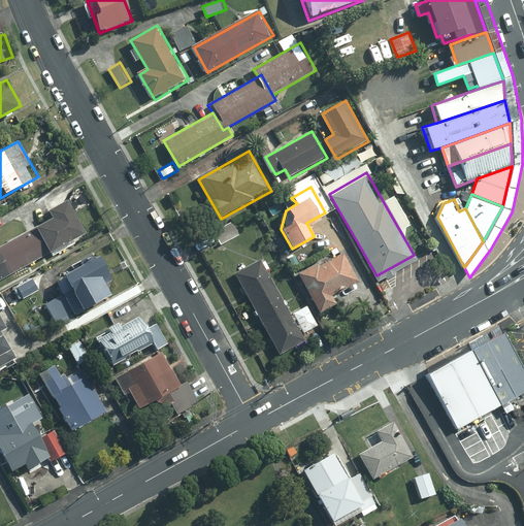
[(52,219),(38,226),(53,252),(85,234),(67,201),(47,211),(52,219)]
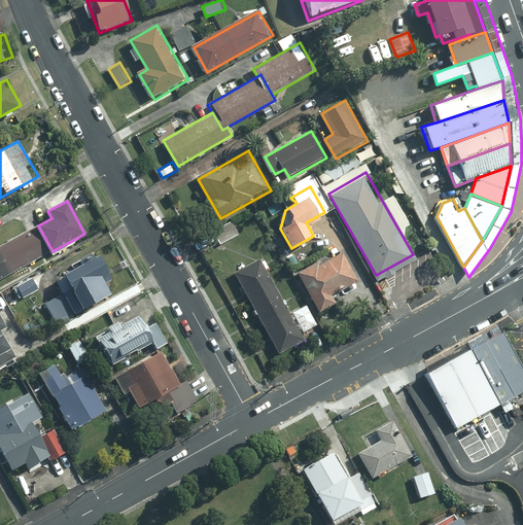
[(242,235),(234,218),(212,230),(220,246),(242,235)]
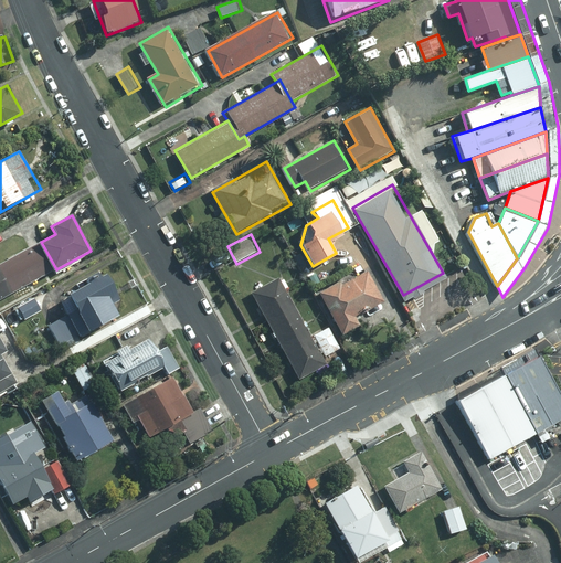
[(41,242),(0,263),(16,291),(56,269),(41,242)]
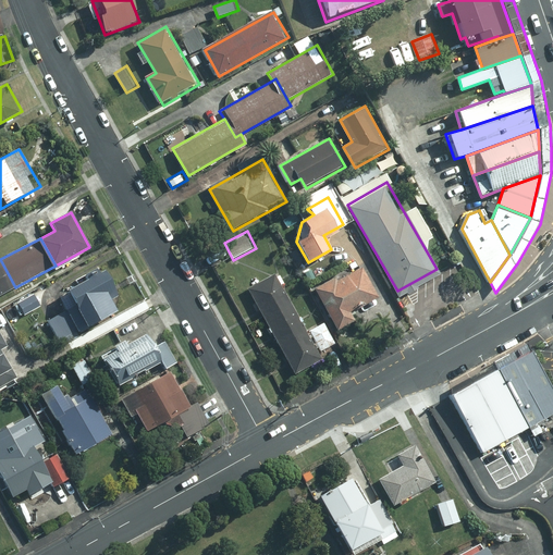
[(0,295),(15,287),(0,259),(0,295)]
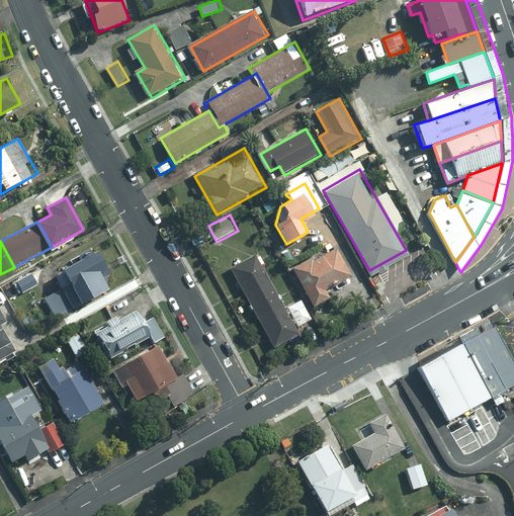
[(305,248),(301,242),(284,251),(287,257),(305,248)]
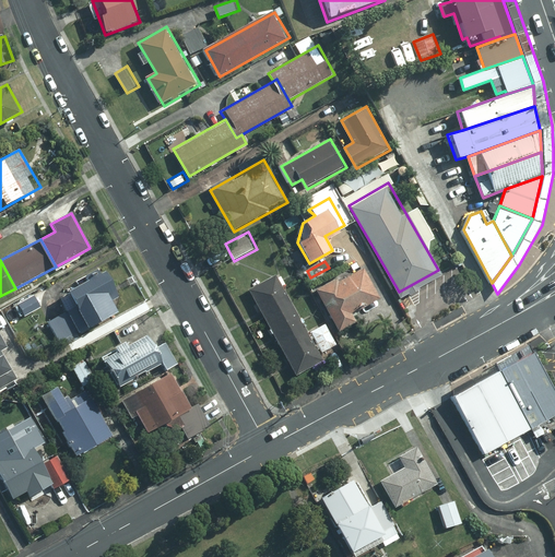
[(381,298),(363,265),(318,292),(341,331),(358,322),(353,313),(381,298)]
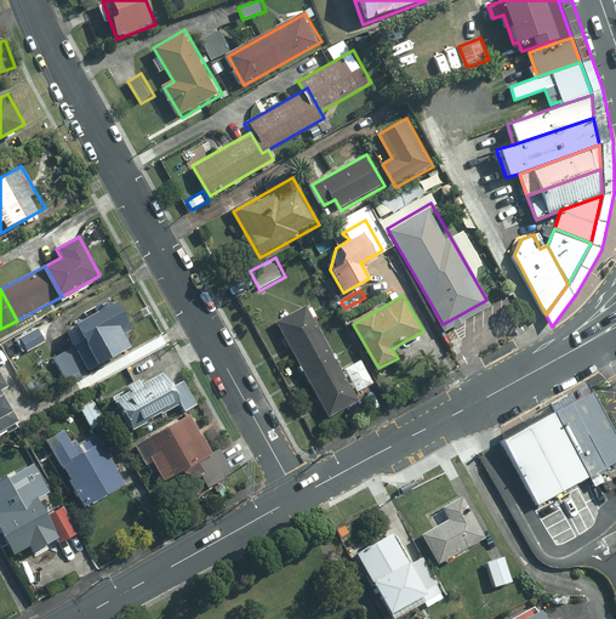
[(131,328),(114,297),(66,324),(77,344),(53,356),(67,381),(130,347),(121,333),(131,328)]
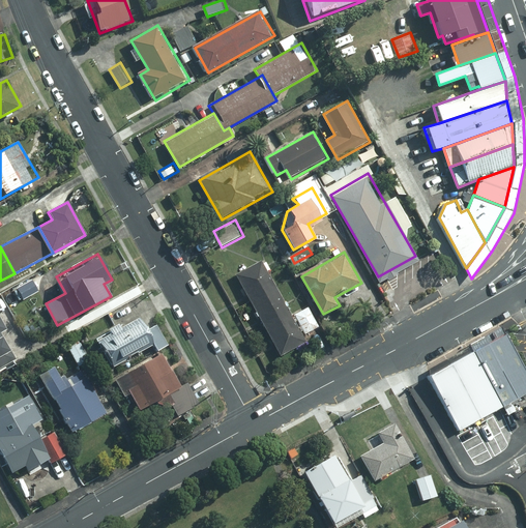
[(262,260),(237,273),(253,300),(276,287),(262,260)]
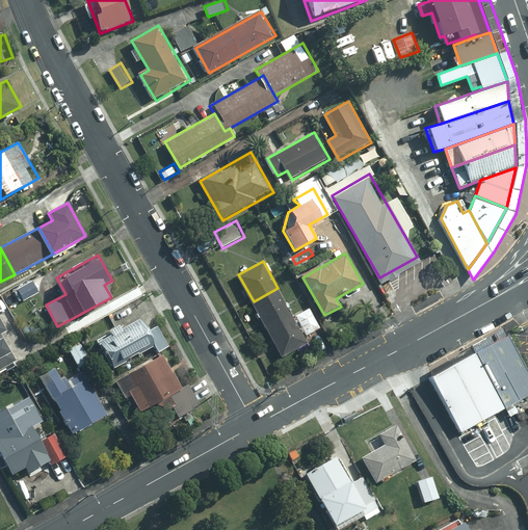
[(278,288),(254,301),(268,328),(293,315),(278,288)]
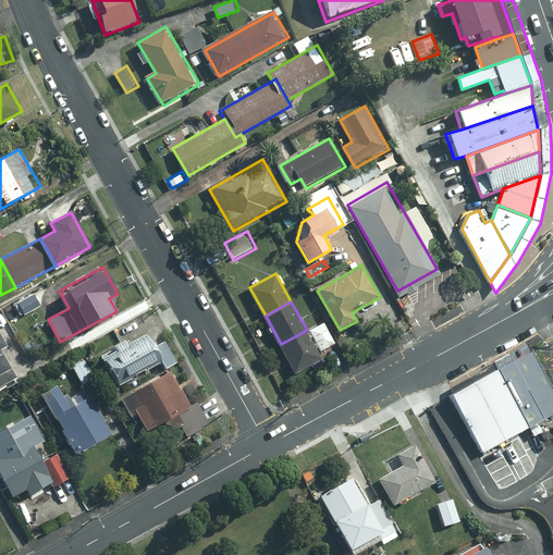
[(338,342),(327,323),(312,331),(324,349),(338,342)]
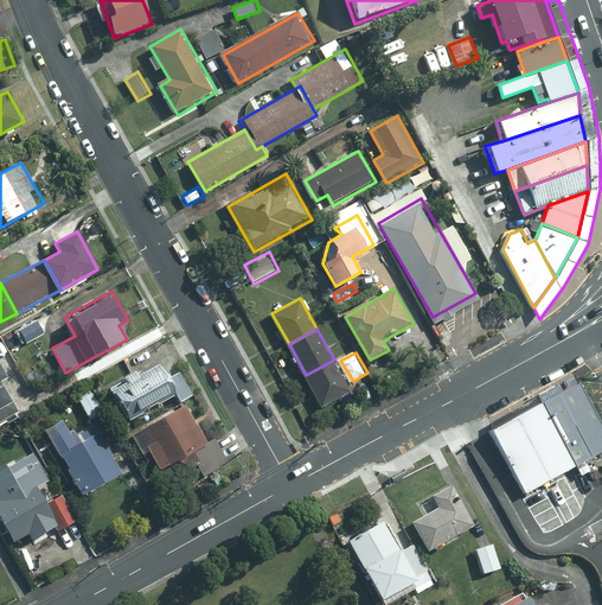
[(0,424),(23,412),(5,381),(11,377),(1,358),(0,358),(0,424)]
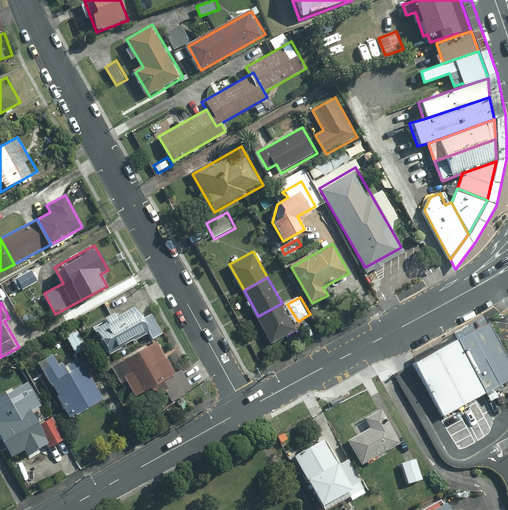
[(282,303),(258,316),(272,341),(296,329),(282,303)]
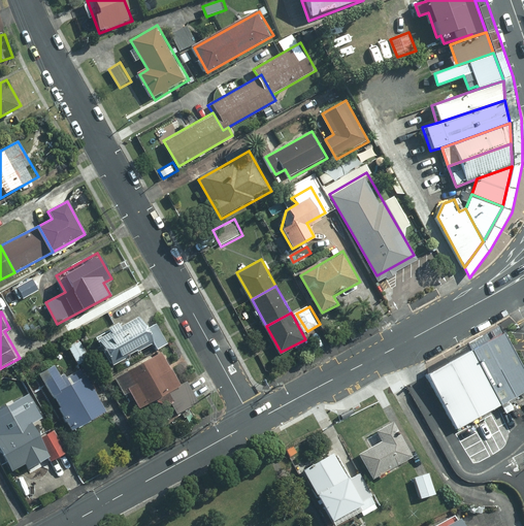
[(112,330),(100,336),(117,366),(131,358),(130,356),(139,351),(141,353),(157,344),(160,351),(171,344),(160,324),(150,329),(142,317),(125,327),(122,323),(112,328),(112,330)]
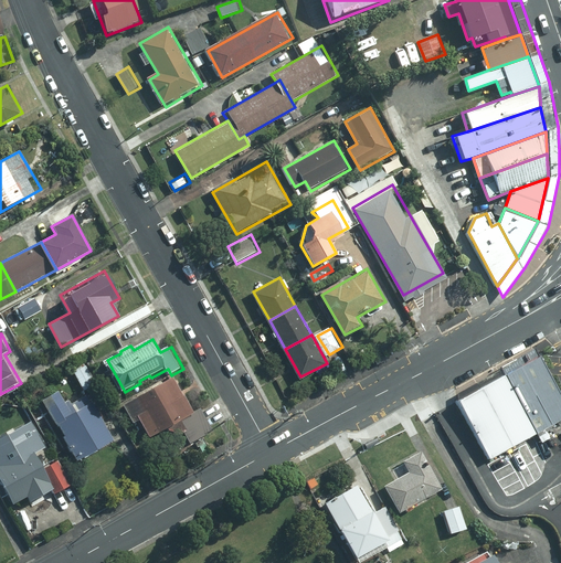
[(452,391),(457,401),(480,388),(505,374),(520,365),(542,353),(537,342),(452,391)]
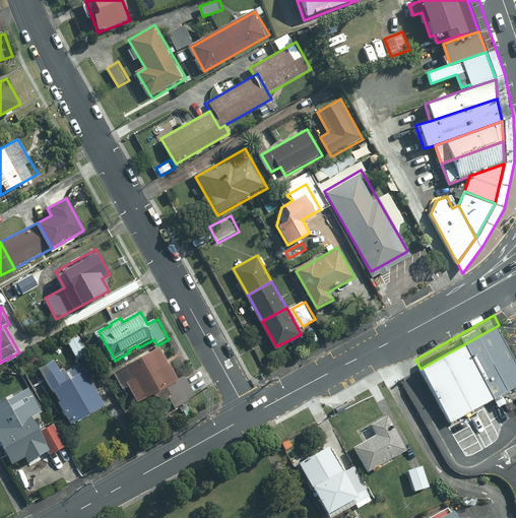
[(515,354),(499,325),(478,336),(508,391),(512,389),(515,387),(515,354)]
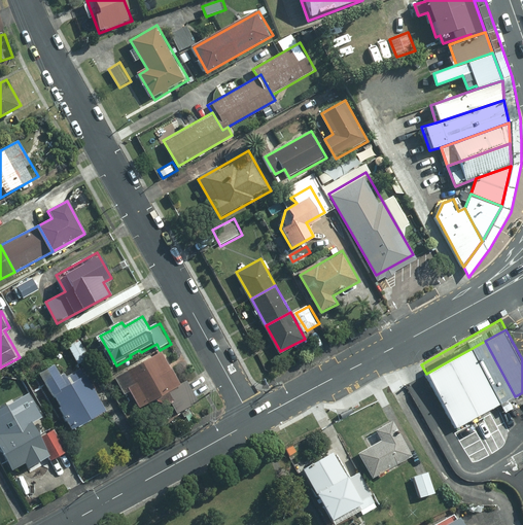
[(361,330),(350,336),(352,340),(363,335),(361,330)]
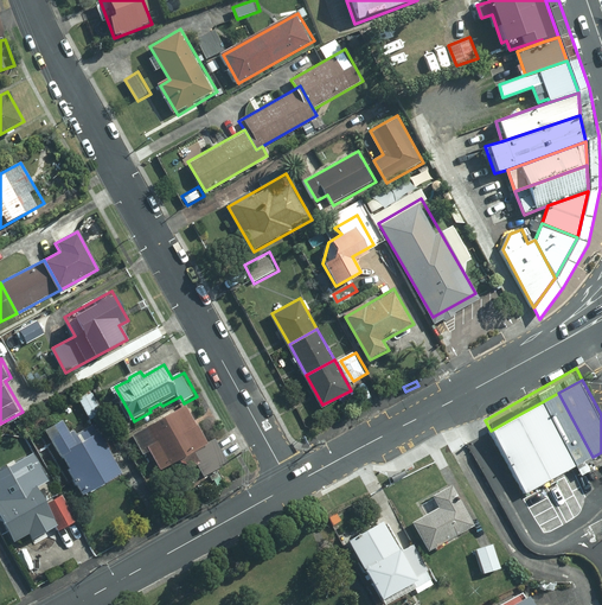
[(96,393),(82,399),(95,420),(107,412),(96,393)]
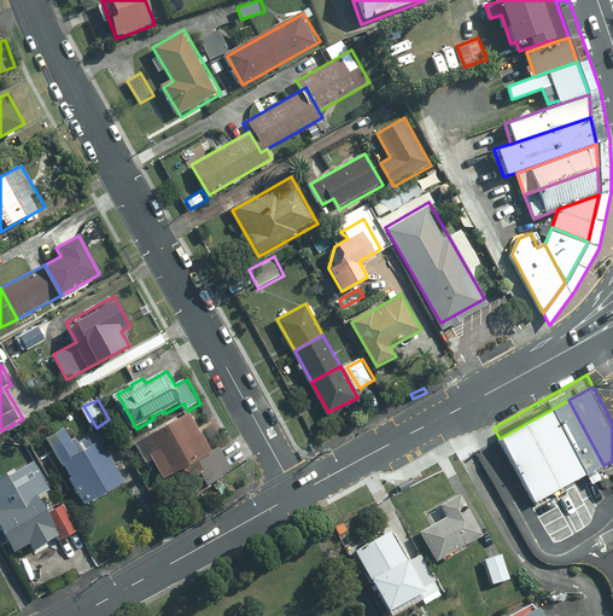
[(603,465),(568,400),(552,410),(587,475),(591,472),(593,475),(611,465),(608,463),(603,465)]
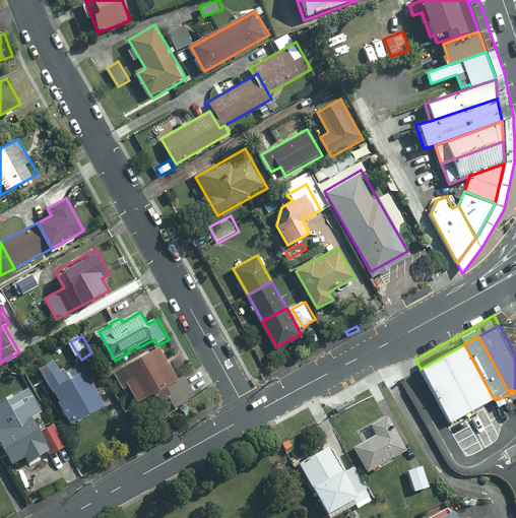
[(494,399),(464,344),(442,357),(472,410),(494,399)]
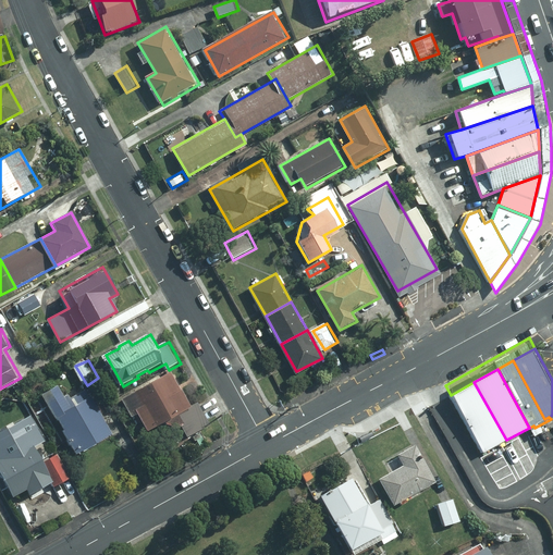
[(194,408),(173,372),(124,399),(135,418),(140,415),(151,433),(168,424),(182,428),(187,424),(182,415),(194,408)]
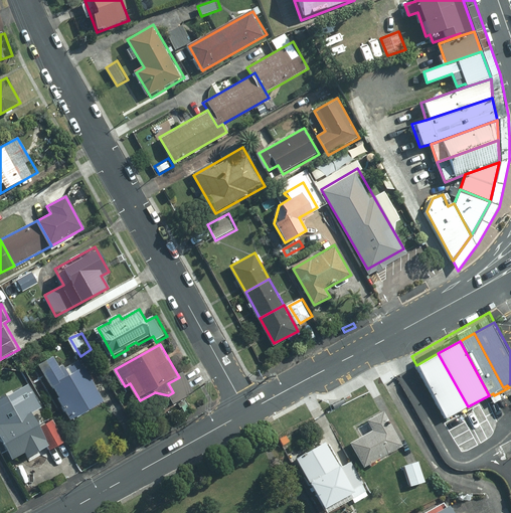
[(468,406),(438,353),(416,365),(446,418),(468,406)]
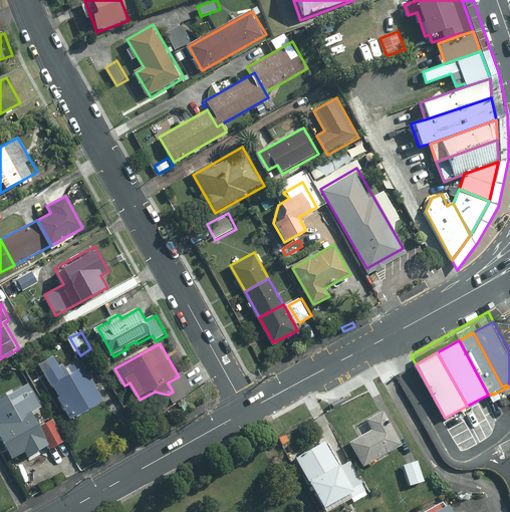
[(61,399),(73,421),(106,401),(86,365),(85,367),(81,360),(68,367),(65,363),(62,365),(56,355),(41,364),(54,388),(56,387),(62,398),(61,399)]
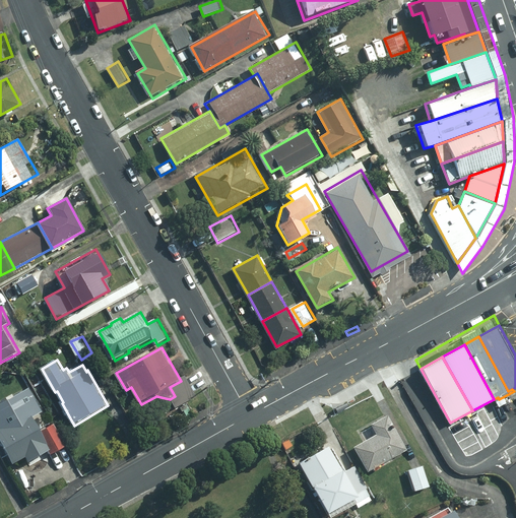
[(189,378),(171,388),(182,406),(199,397),(189,378)]
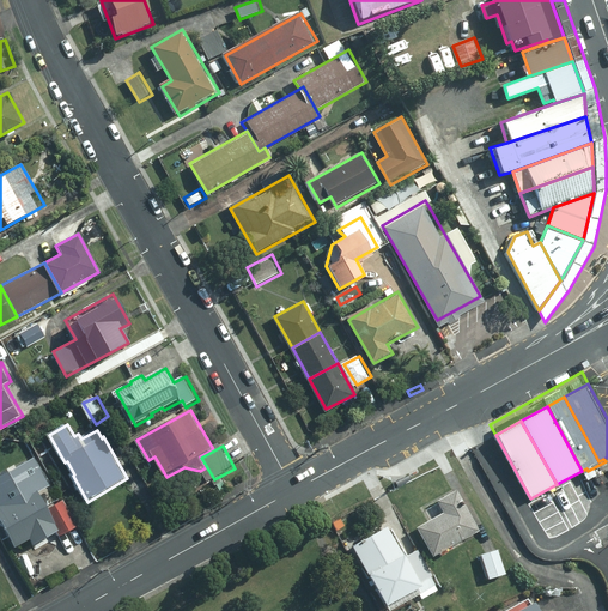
[(11,496),(0,502),(0,516),(17,549),(32,540),(36,546),(62,532),(28,470),(4,483),(11,496)]
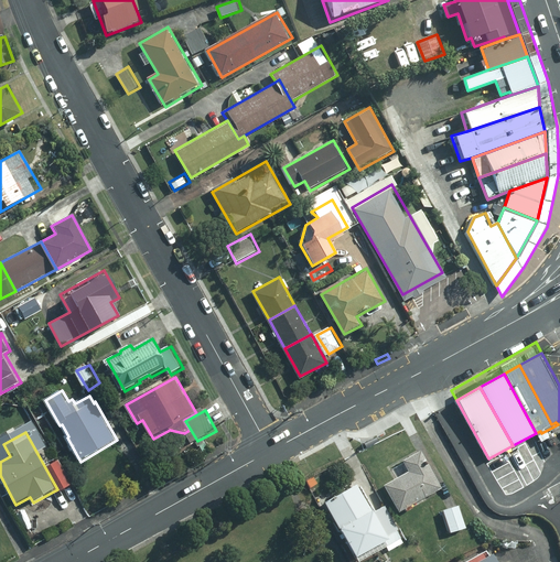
[(379,435),(365,442),(367,446),(381,439),(379,435)]
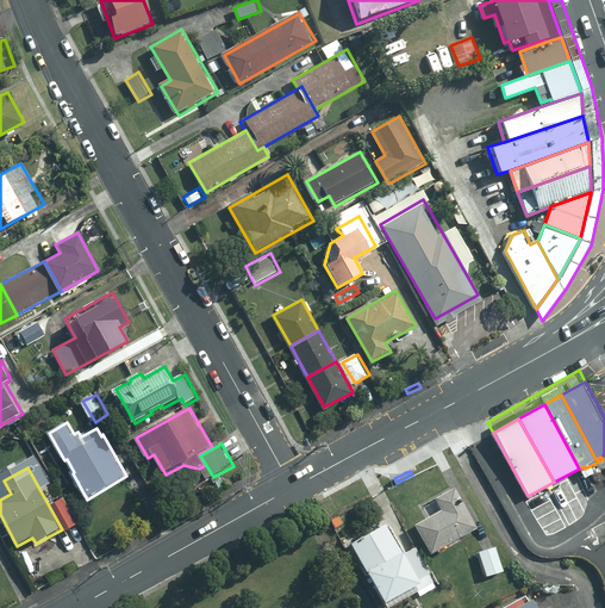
[(476,528),(454,486),(434,497),(441,509),(425,517),(413,525),(430,554),(476,528)]
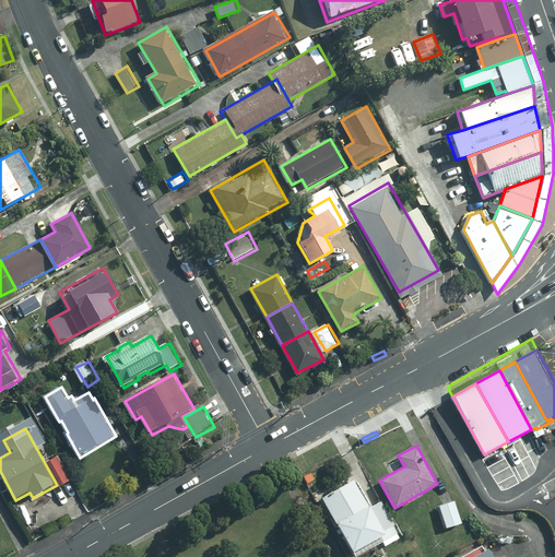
[(60,455),(46,464),(59,488),(74,481),(60,455)]
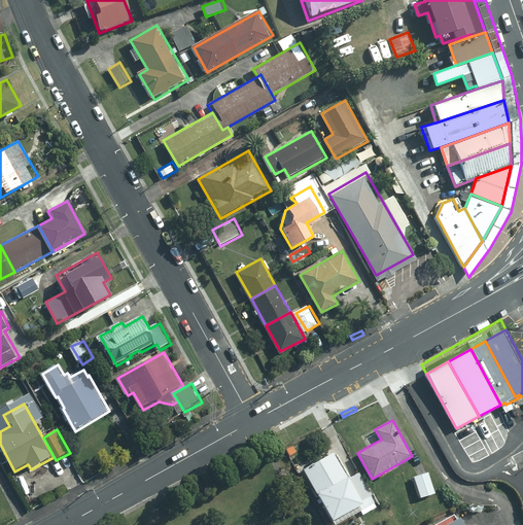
[(337,450),(306,466),(336,519),(363,502),(365,506),(378,500),(374,493),(376,492),(363,470),(352,477),(337,450)]
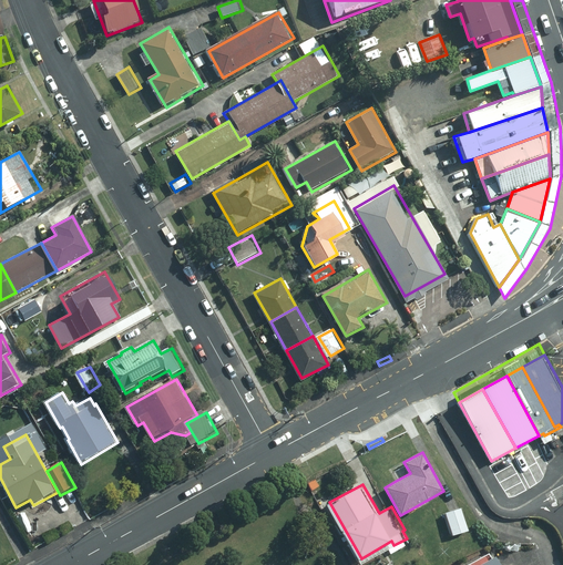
[(472,527),(466,504),(448,510),(454,533),(472,527)]
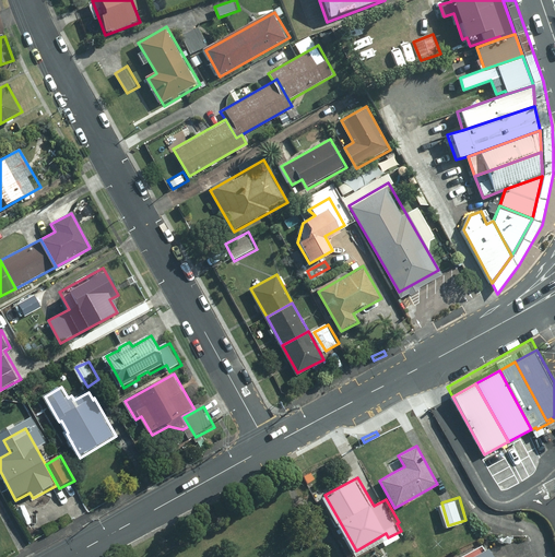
[(497,556),(492,546),(488,547),(486,542),(459,556),(497,556)]
